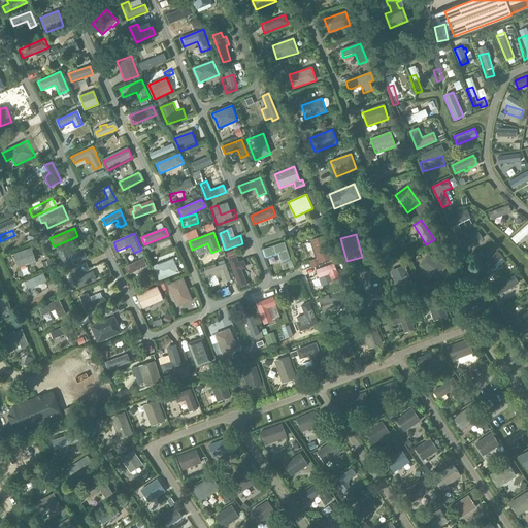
[(319,264),(336,257),(327,235),(309,241),(317,259),(309,261),(312,268),(319,265),(319,264)]
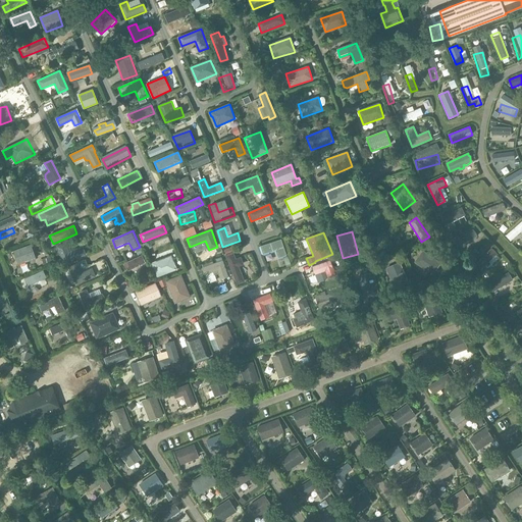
[(286,256),(281,240),(261,247),(264,254),(275,250),(278,258),(286,256)]
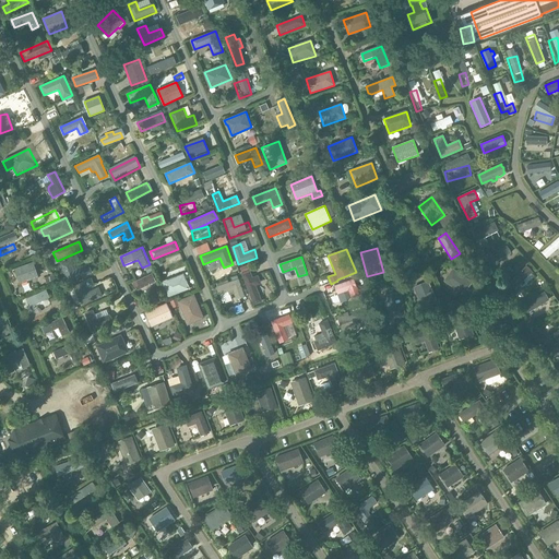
[(60,264),(69,284),(93,273),(88,264),(74,271),(70,260),(60,264)]
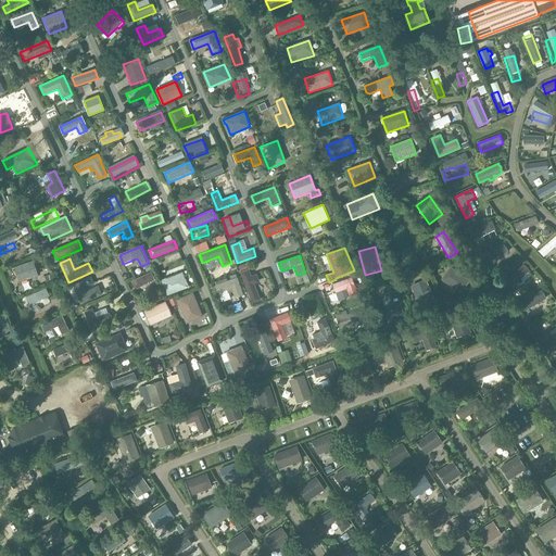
[(38,276),(33,261),(14,267),(20,282),(38,276)]
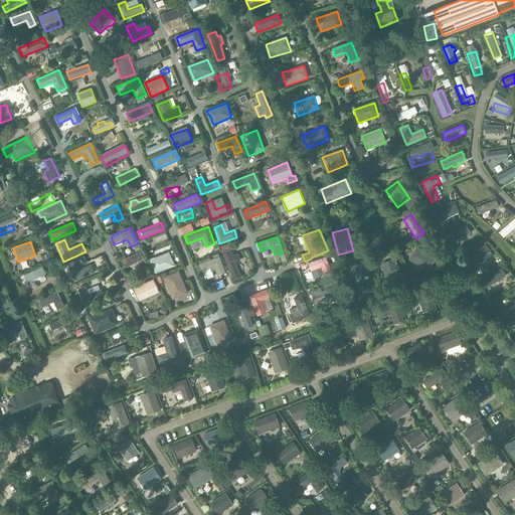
[(199,251),(193,252),(192,245),(189,246),(190,263),(200,262),(199,251)]
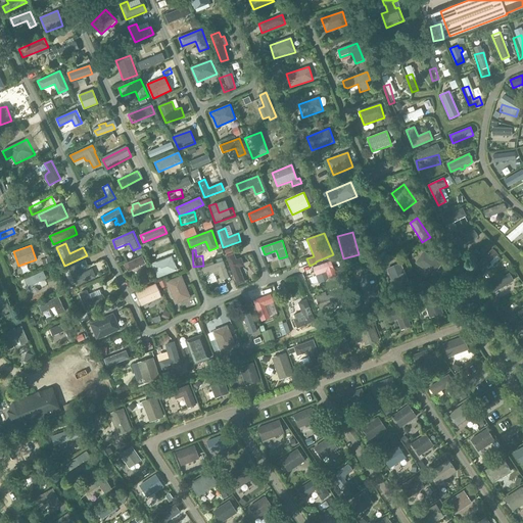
[(489,263),(497,254),(492,249),(477,264),(482,269),(486,266),(488,267),(491,264),(489,263)]
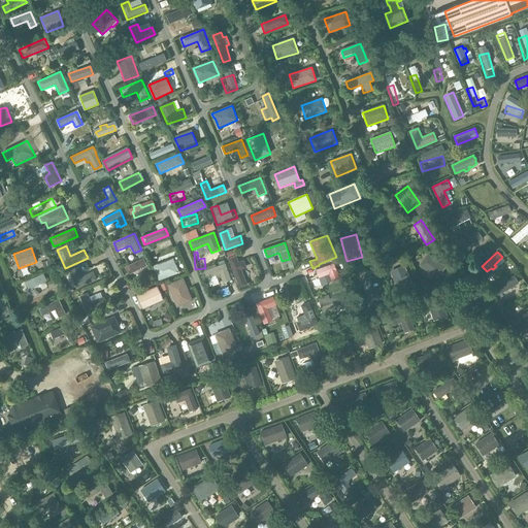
[(437,278),(447,267),(427,254),(419,265),(437,278)]
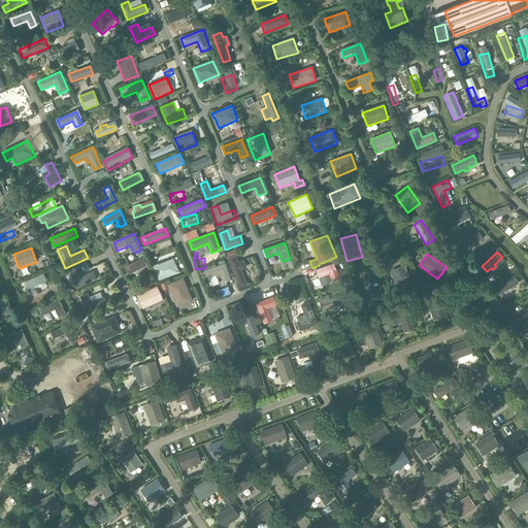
[(243,260),(238,262),(236,256),(228,258),(239,288),(248,285),(241,270),(246,268),(243,260)]
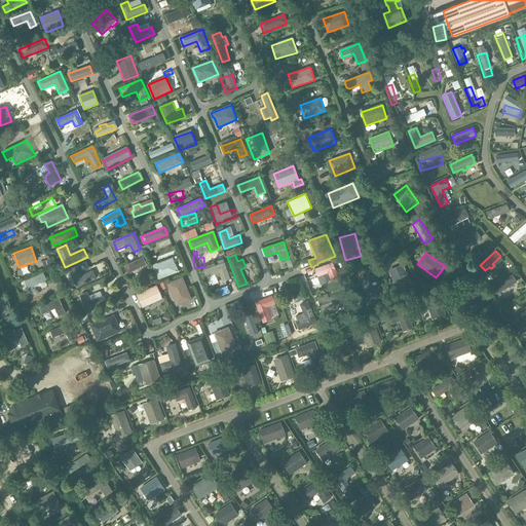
[(143,257),(125,265),(129,273),(147,265),(143,257)]
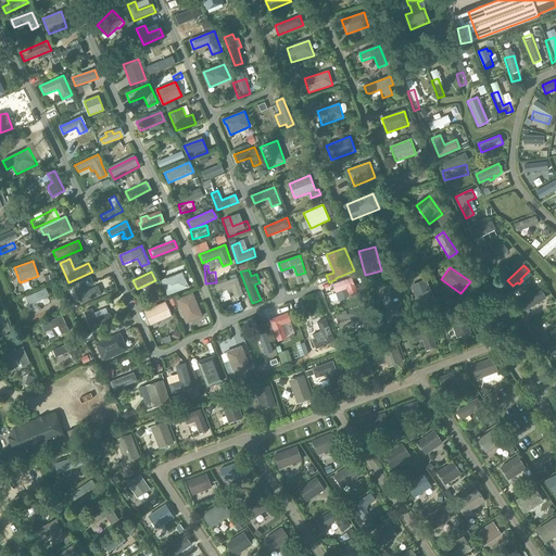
[(182,274),(161,281),(167,297),(188,289),(182,274)]
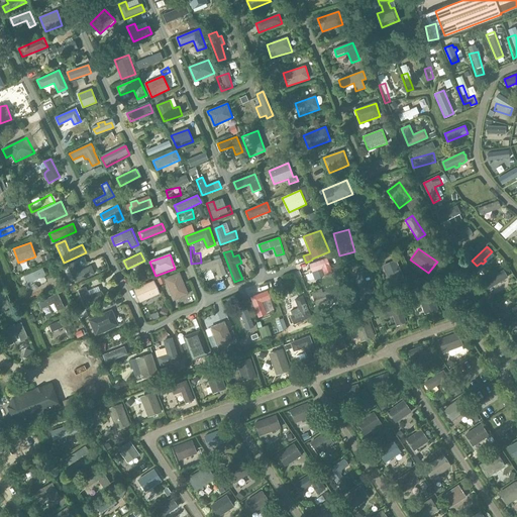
[(226,275),(221,259),(202,265),(204,272),(216,268),(220,277),(226,275)]
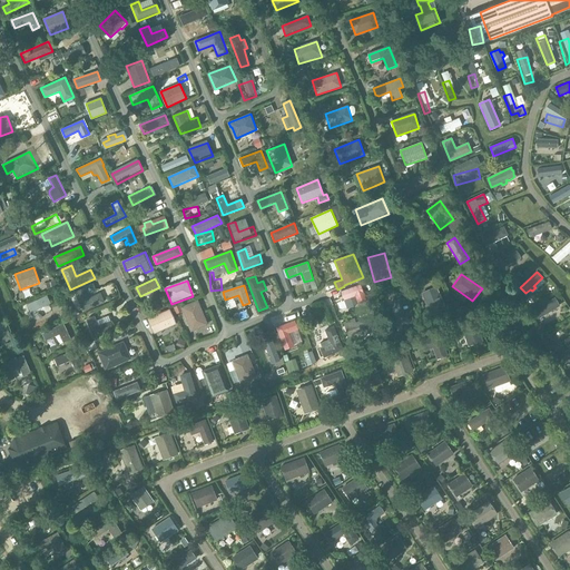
[(367,301),(362,285),(343,292),(345,300),(352,297),(354,305),(367,301)]
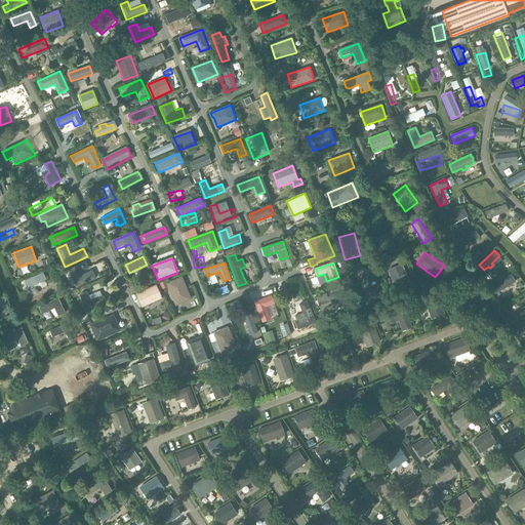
[(411,285),(402,264),(388,270),(397,290),(411,285)]
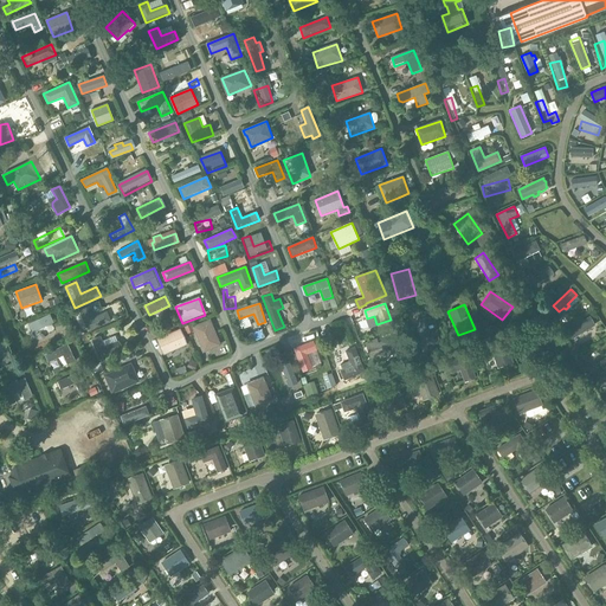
[(111,322),(107,313),(95,318),(89,307),(77,313),(86,333),(111,322)]
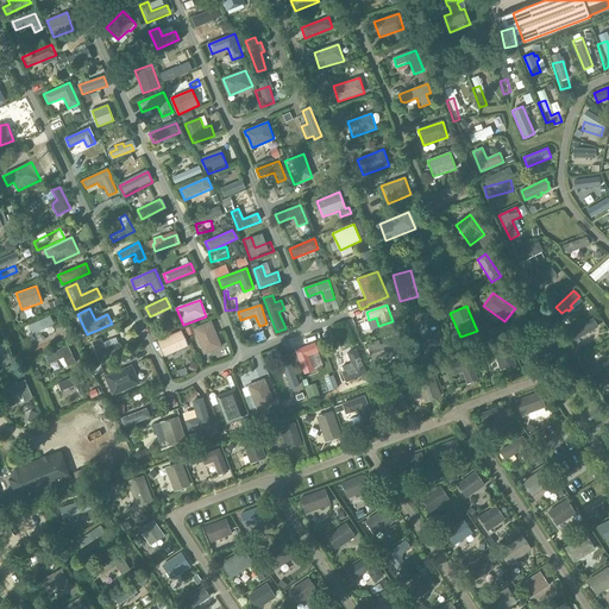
[(327,326),(332,338),(344,332),(337,316),(332,319),(334,322),(327,326)]
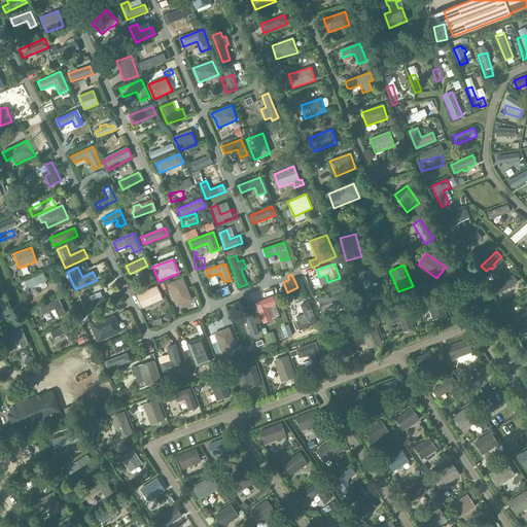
[(383,297),(378,275),(362,278),(367,301),(383,297)]
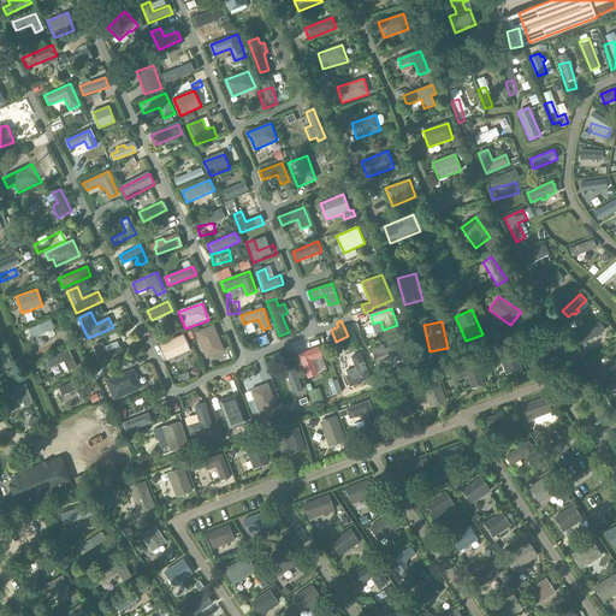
[(224,350),(213,326),(197,332),(208,357),(224,350)]
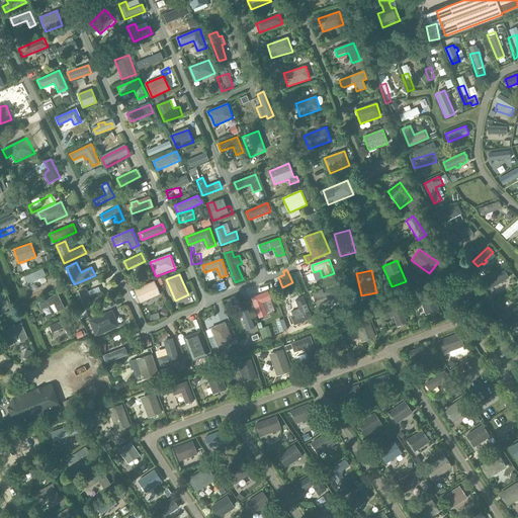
[(200,277),(204,288),(213,286),(209,275),(200,277)]
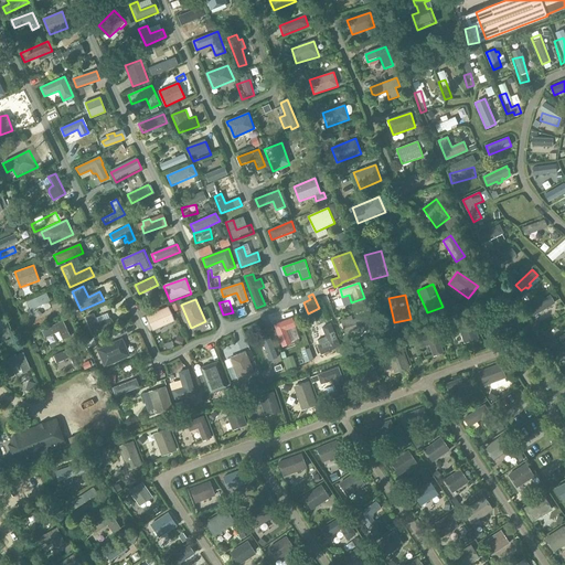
[(174,321),(168,307),(148,316),(153,330),(174,321)]
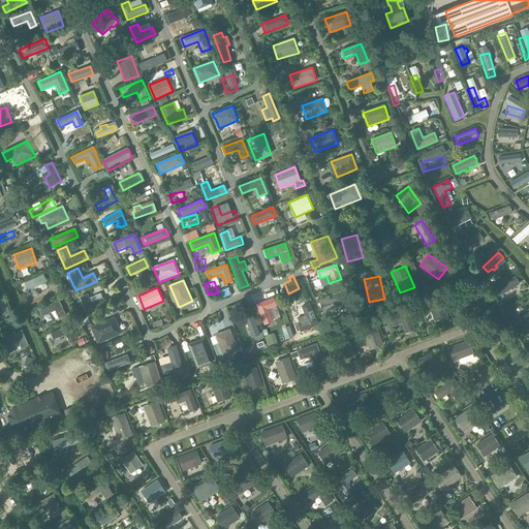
[(459,300),(467,297),(471,308),(478,305),(471,287),(457,292),(459,300)]
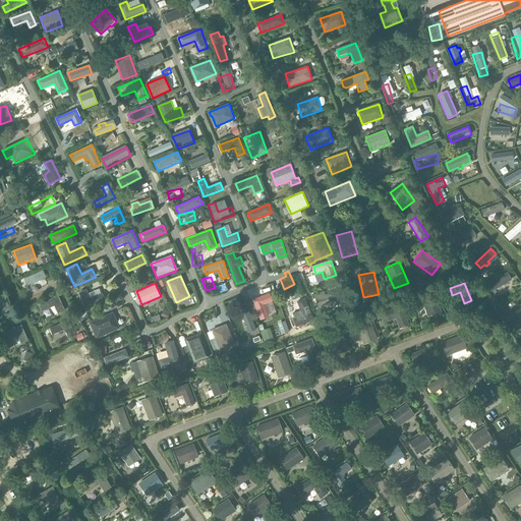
[(78,293),(85,309),(106,301),(103,293),(91,298),(87,289),(78,293)]
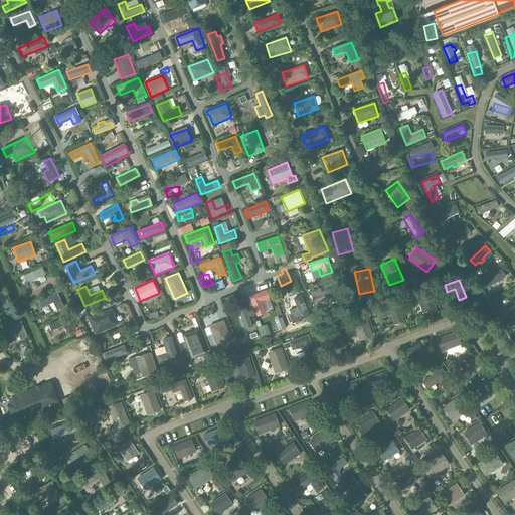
[(316,291),(317,294),(312,296),(314,303),(337,296),(334,289),(322,292),(320,290),(316,291)]
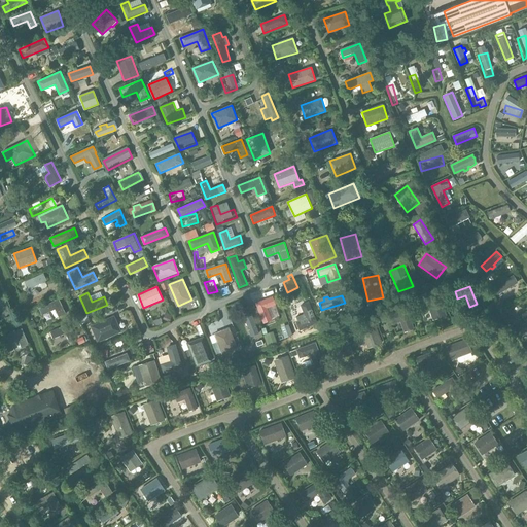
[(0,309),(2,315),(10,312),(5,296),(0,297),(0,309)]
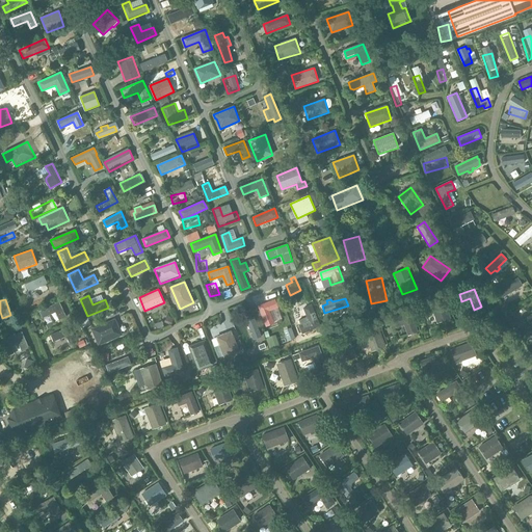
[(259,307),(266,326),(274,323),(269,311),(280,308),(276,299),(259,307)]
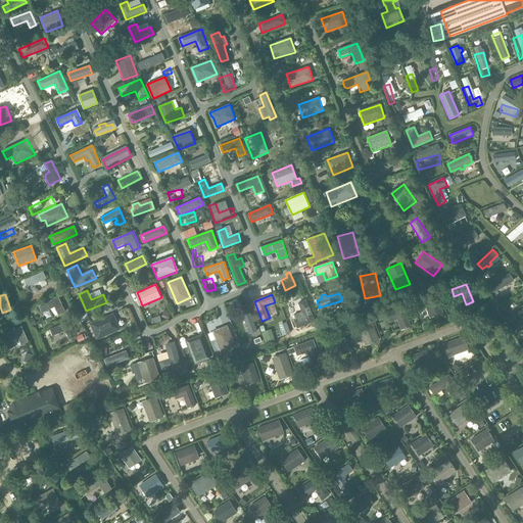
[(65,312),(58,296),(38,306),(42,314),(54,307),(58,315),(65,312)]
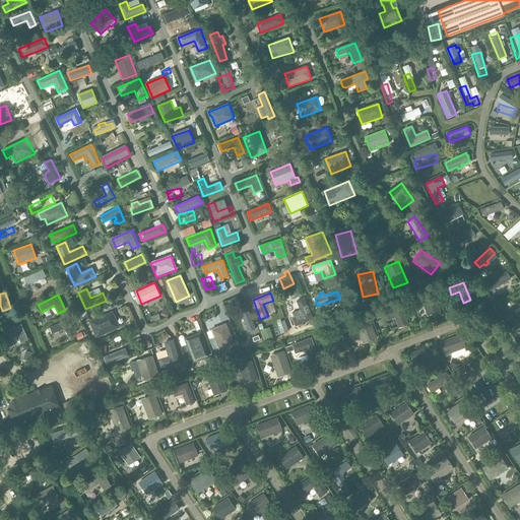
[(440,311),(435,295),(421,300),(428,316),(440,311)]
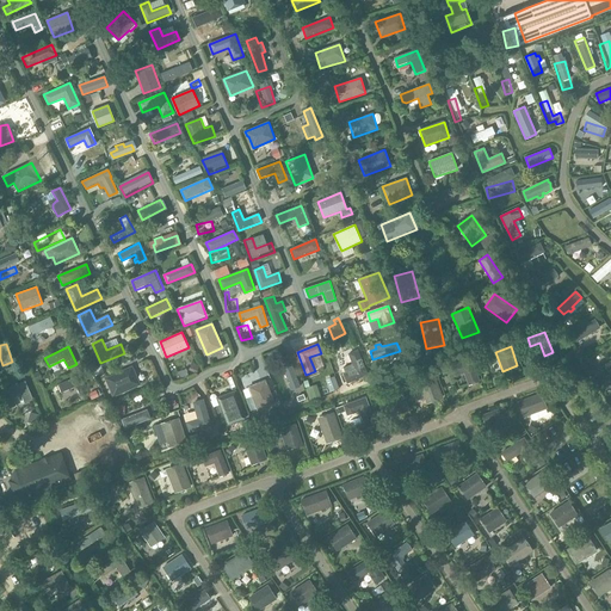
[(369,375),(358,350),(350,353),(356,370),(345,374),(349,383),(369,375)]
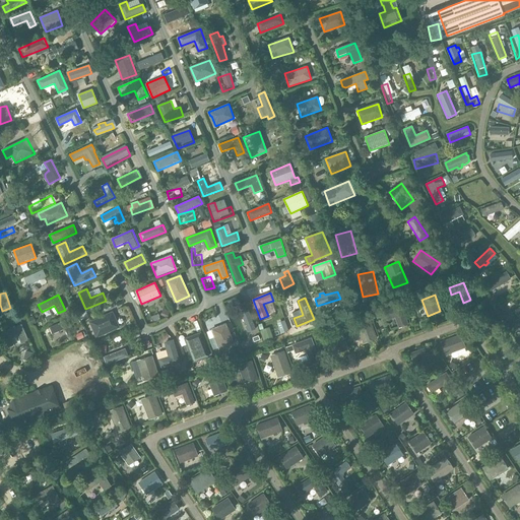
[(407,324),(400,305),(380,313),(384,321),(395,317),(399,327),(407,324)]
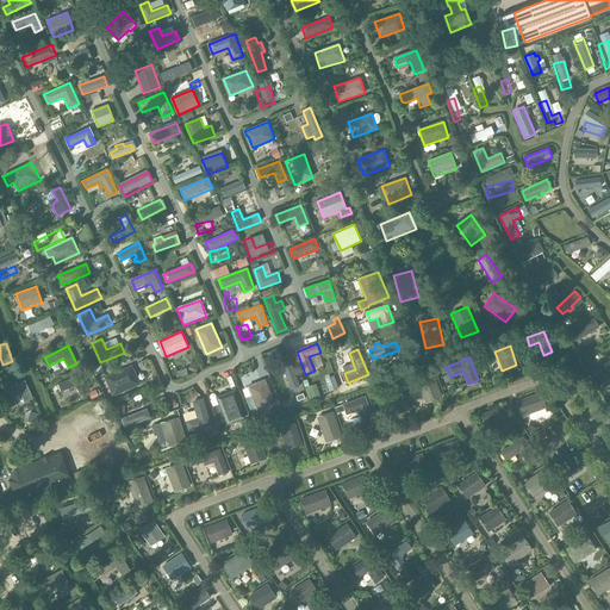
[(597,380),(609,372),(609,359),(592,371),(597,380)]
